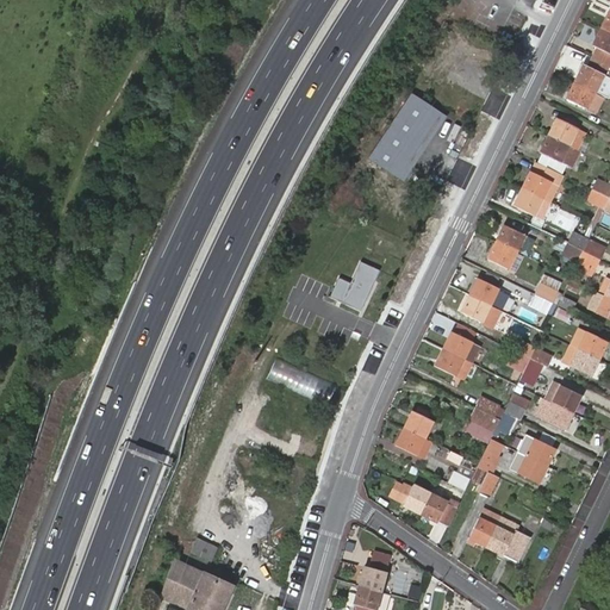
[(609,66),(609,32),(601,29),(592,45),(597,48),(592,57),(609,66)]
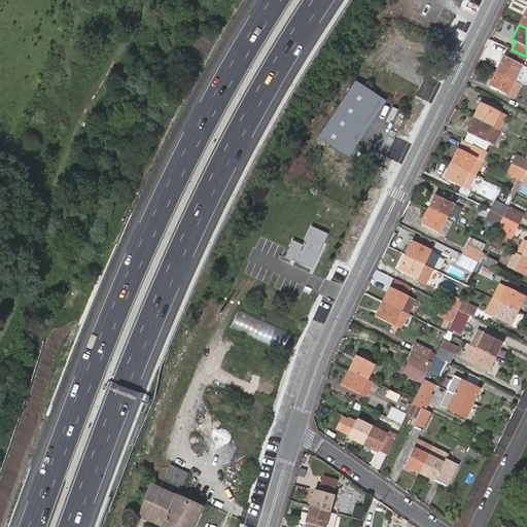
[(496,71),(514,79),(525,84),(526,80),(526,67),(525,66),(526,61),(526,57),(512,49),(507,59),(503,57),(496,71)]
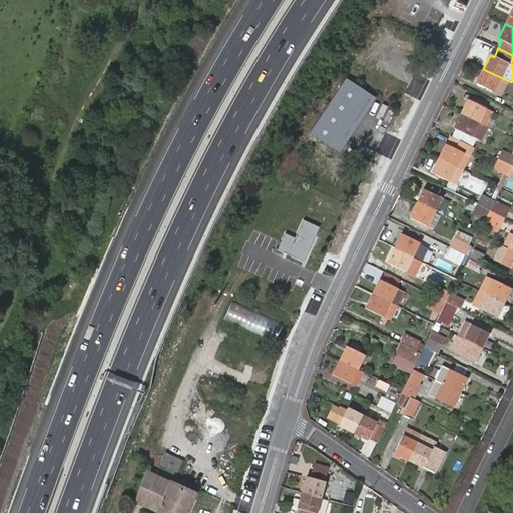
[(493,91),(500,77),(483,69),(476,83),(493,91)]
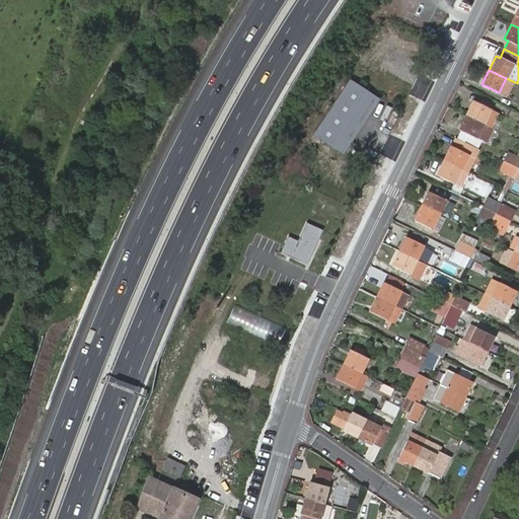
[(375,96),(347,79),(310,135),(338,153),(375,96)]
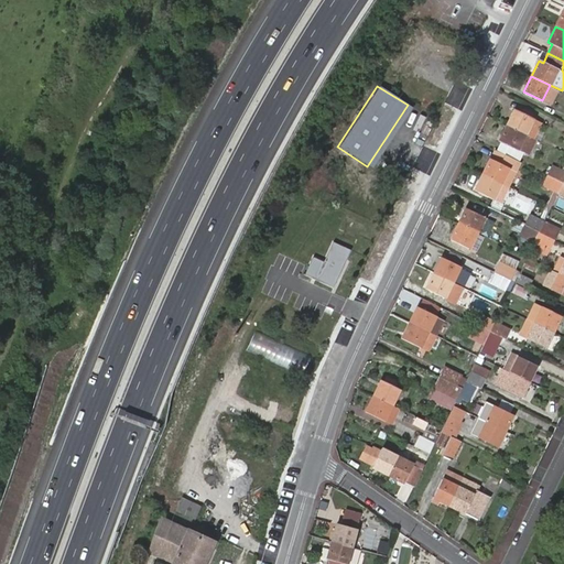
[(514,110),(507,125),(528,134),(531,137),(534,138),(541,123),(514,110)]
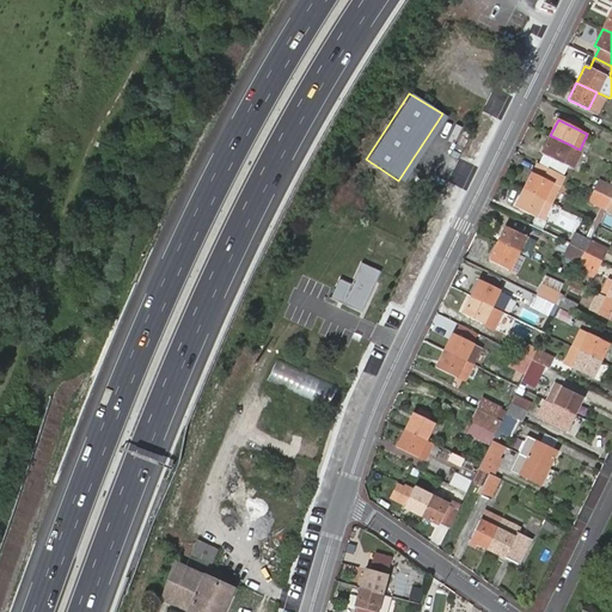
[(545,154),(540,164),(563,175),(569,164),(565,161),(573,146),(550,135),(542,152),(545,154)]
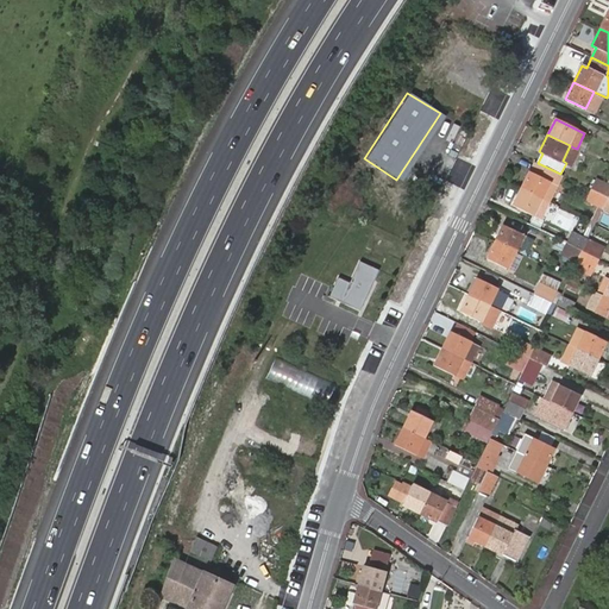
[(563,161),(566,163),(573,148),(570,145),(563,161)]
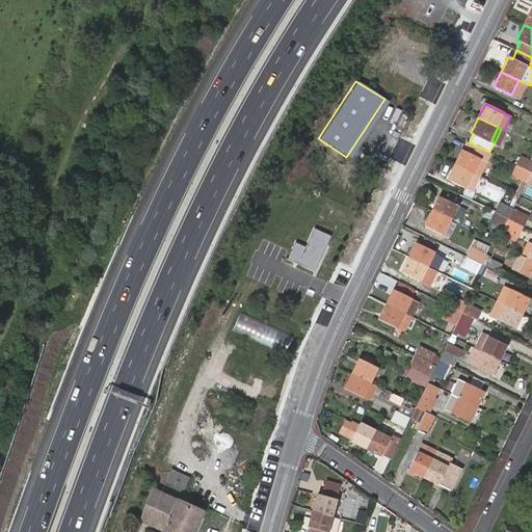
[(470,142),(467,140),(455,164),(475,174),(480,177),(493,153),(489,152),(470,142)]
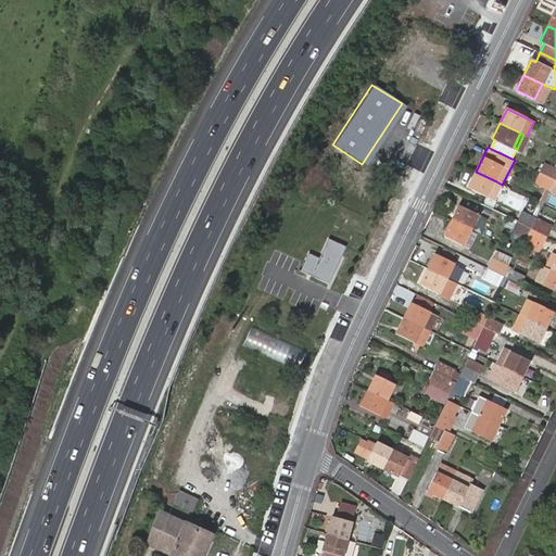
[(541,173),(555,179),(555,177),(555,167),(545,163),(541,173)]
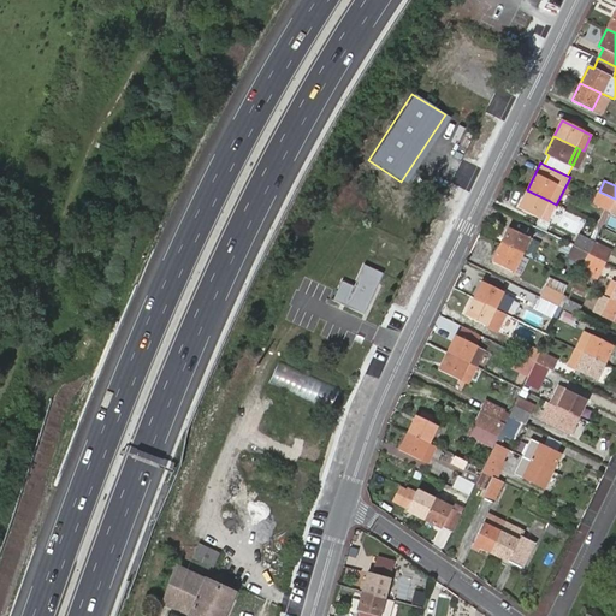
[(550,201),(527,190),(517,208),(540,219),(550,201)]
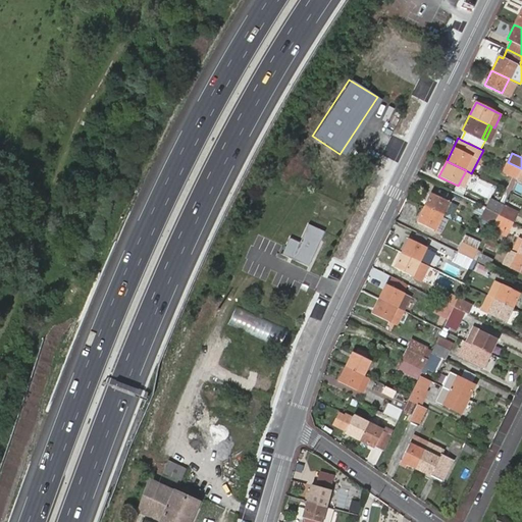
[(506,190),(510,193),(516,178),(521,168),(508,162),(507,162),(502,171),(512,177),(506,190)]
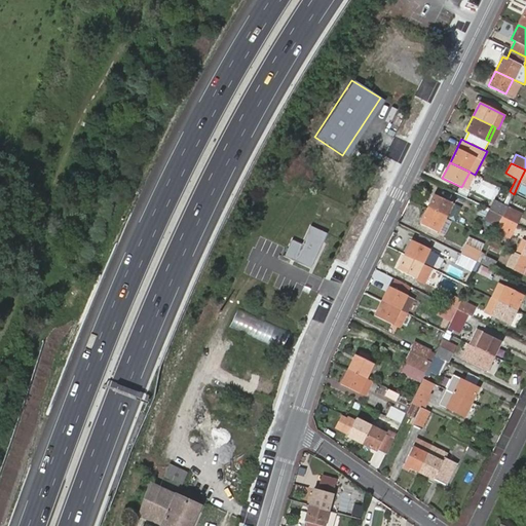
[(467,189),(475,175),(470,172),(461,187),(467,189)]
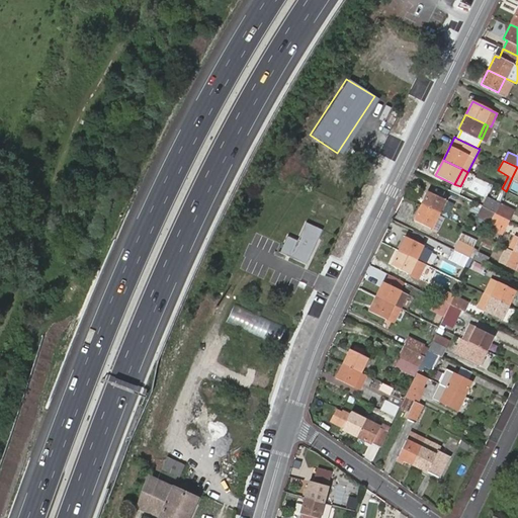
[(502,188),(496,202),(499,203),(503,197),(506,191),(502,188)]
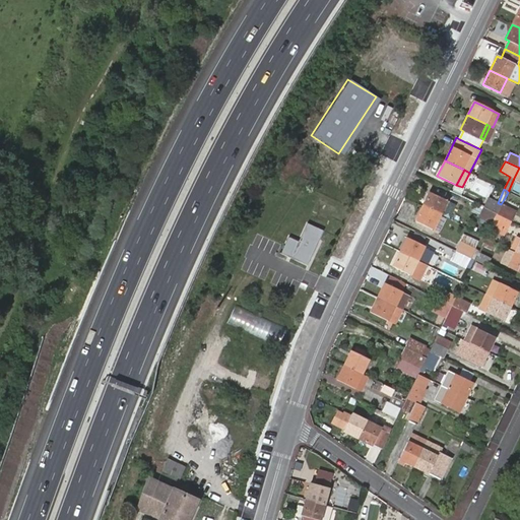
[(423,206),(440,214),(447,200),(430,191),(423,206)]
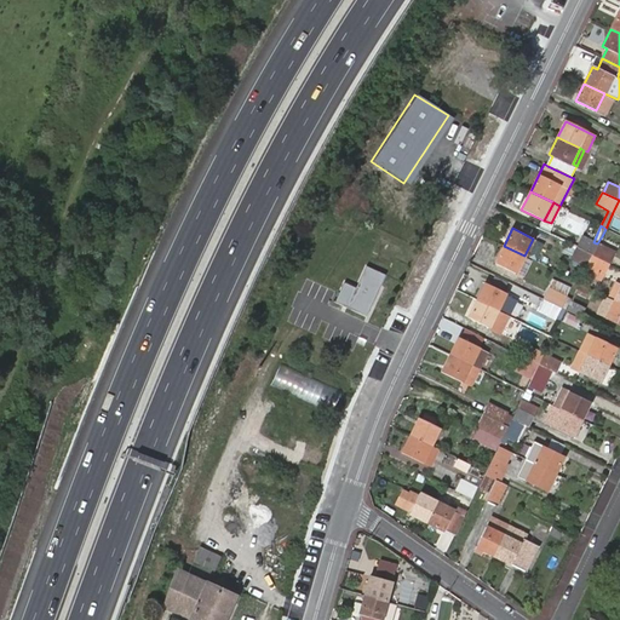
[(583,236),(578,247),(592,254),(597,244),(593,242),(583,236)]
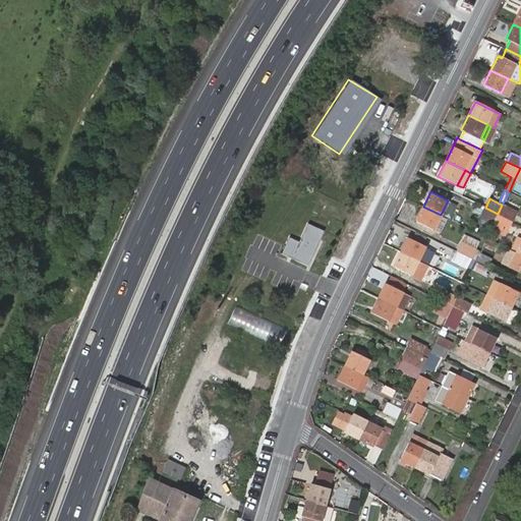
[(506,198),(502,205),(516,212),(519,205),(506,198)]
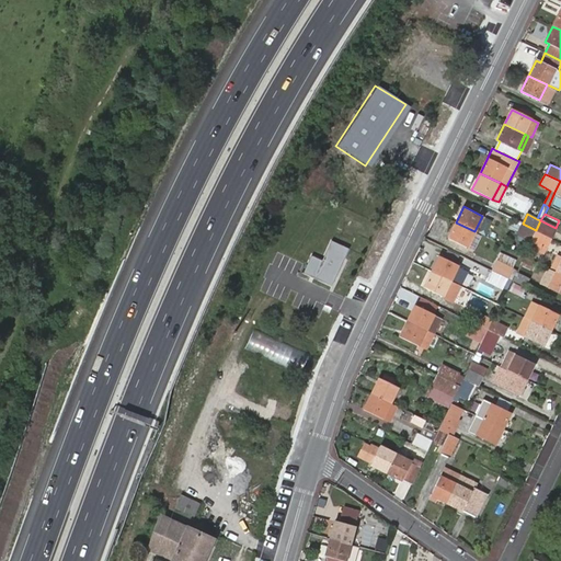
[(536,230),(551,238),(556,228),(540,220),(536,230)]
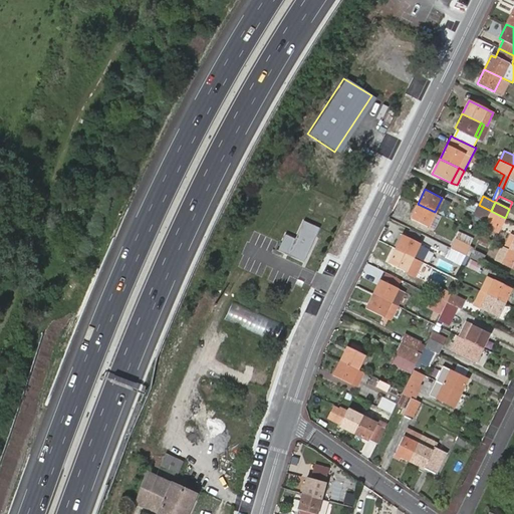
[(428,226),(435,212),(418,204),(411,218),(428,226)]
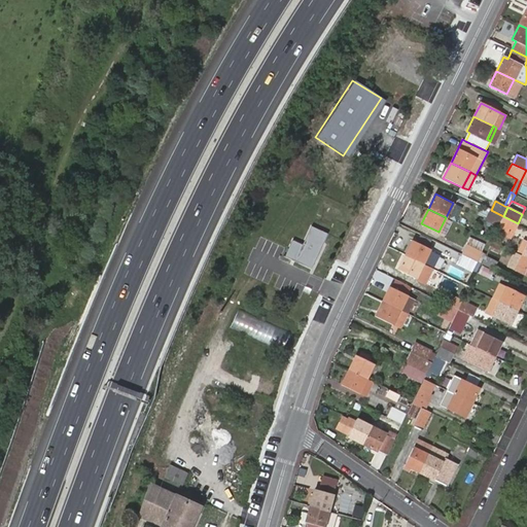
[(503,216),(491,210),(487,218),(499,224),(500,222),(503,216)]
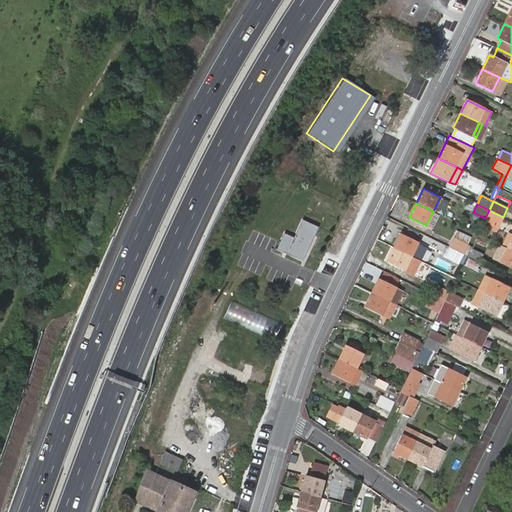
[(500,223),(503,217),(489,210),(486,216),(500,223)]
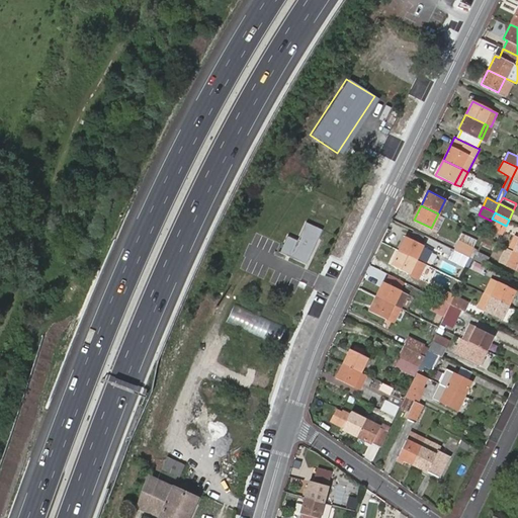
[(492,219),(491,221),(490,224),(504,231),(506,226),(492,219)]
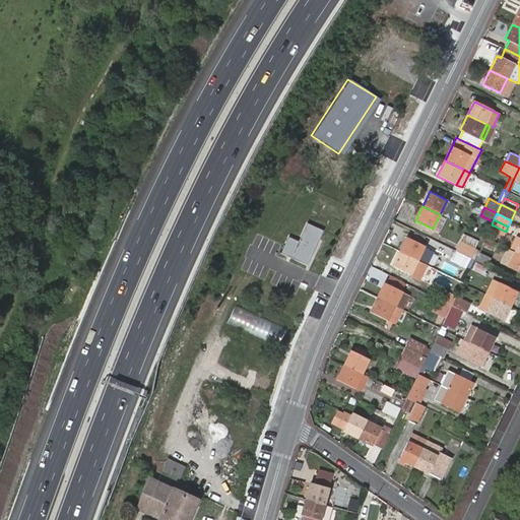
[(323,231),(306,222),(298,241),(287,237),(279,253),(307,266),(323,231)]
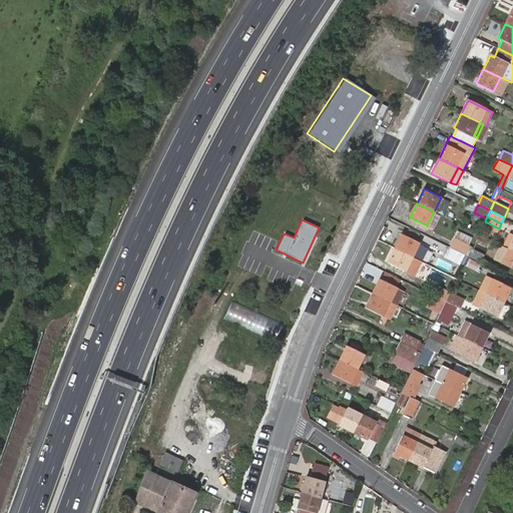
[(458,231),(454,238),(467,245),(471,237),(458,231)]
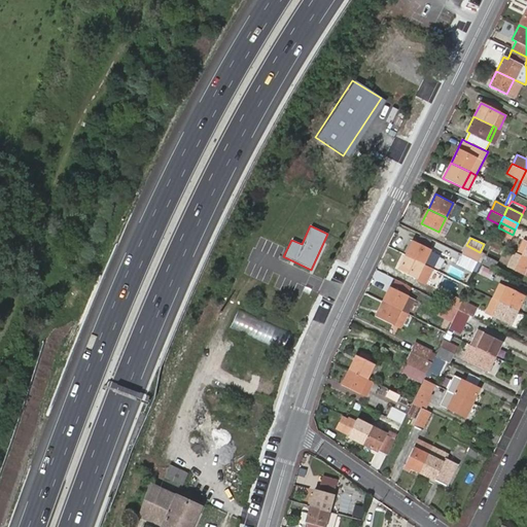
[(406,254),(423,264),(430,249),(413,241),(406,254)]
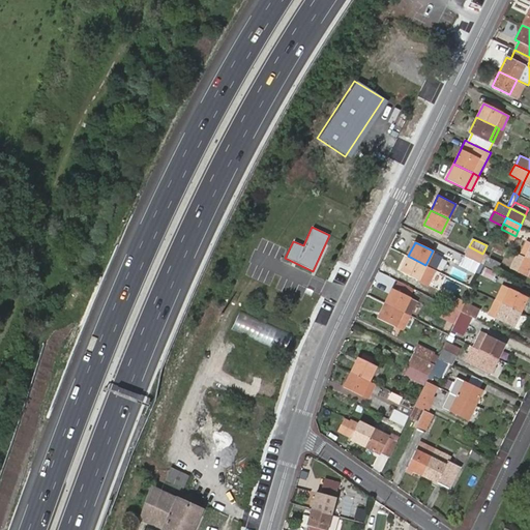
[(480,262),(484,254),(482,254),(469,246),(465,255),(480,262)]
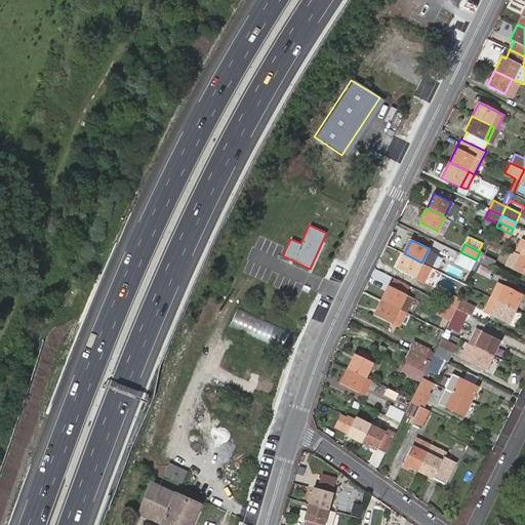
[(524,255),(519,253),(512,250),(505,265),(524,274),(524,255)]
